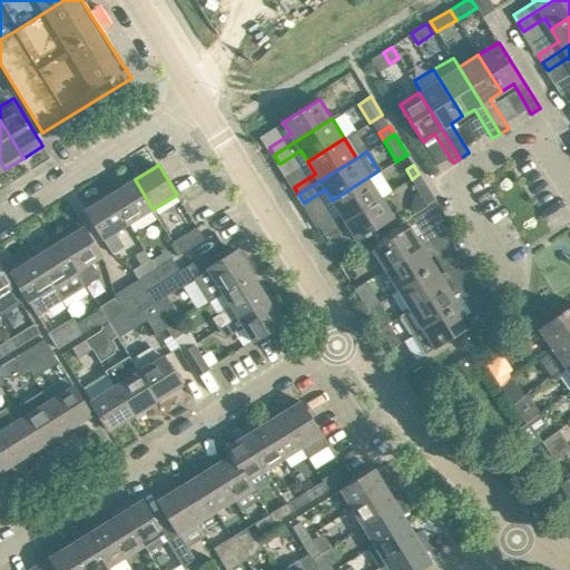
[(381,197),(370,179),(381,173),(379,170),(332,200),(340,213),(318,226),(323,234),(381,197)]
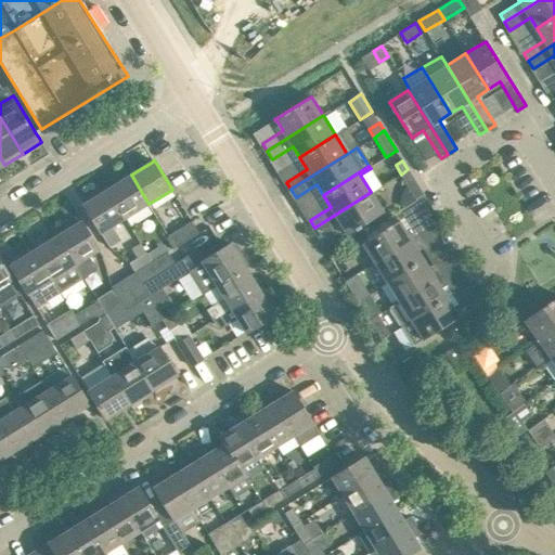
[(416,199),(424,194),(408,169),(401,175),(416,199)]
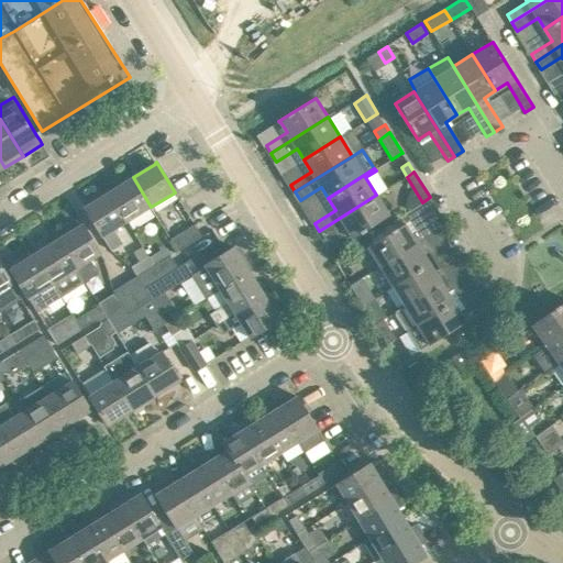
[(128,221),(151,207),(133,177),(109,192),(128,221)]
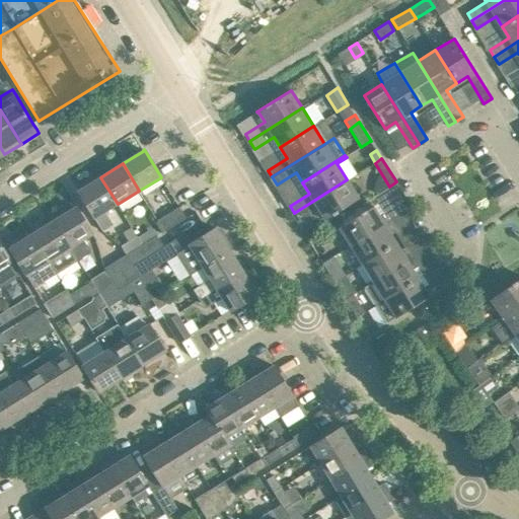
[(105,212),(118,204),(100,177),(79,191),(78,191),(77,191),(94,218),(102,231),(114,224),(105,212)]
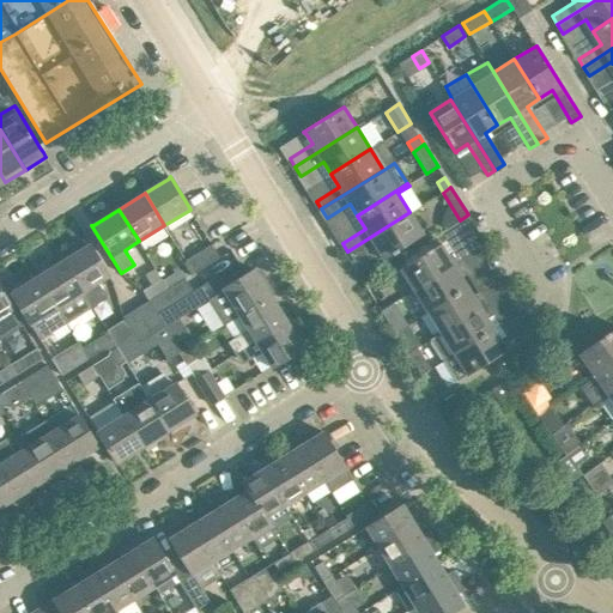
[(410,212),(347,252),(353,261),(376,247),(383,259),(382,259),(383,260),(424,235),(410,212)]
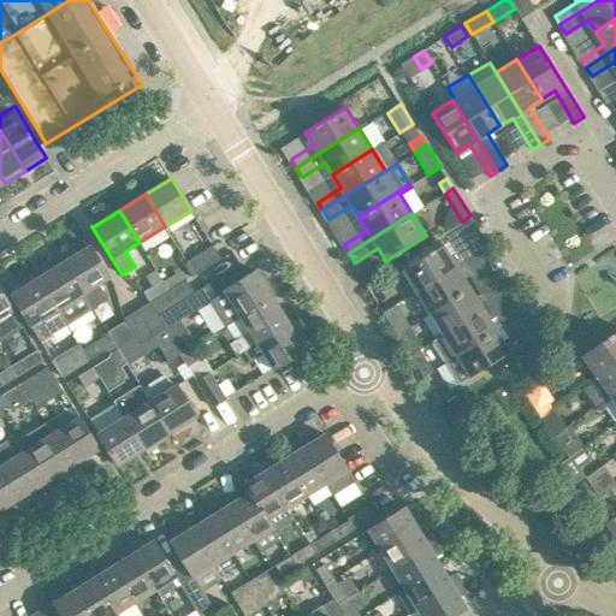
[(416,292),(489,246),(484,237),(450,259),(443,247),(444,246),(443,244),(402,271),(416,292)]
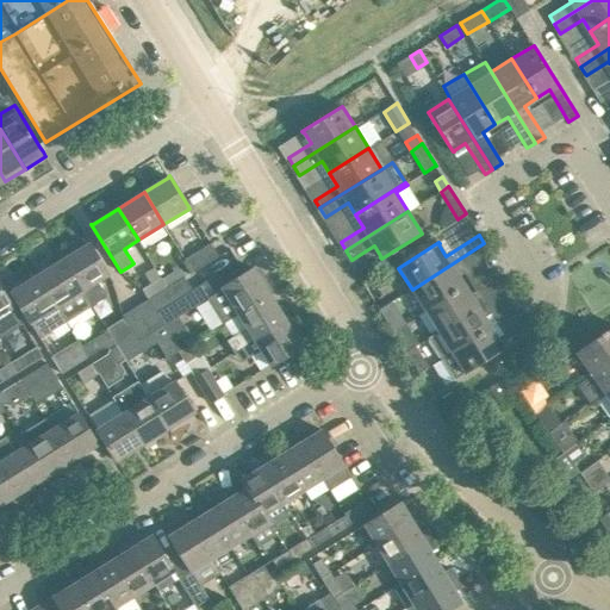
[(109,275),(88,243),(86,244),(83,241),(69,249),(73,254),(63,260),(82,291),(92,306),(107,296),(99,280),(107,275),(109,275)]
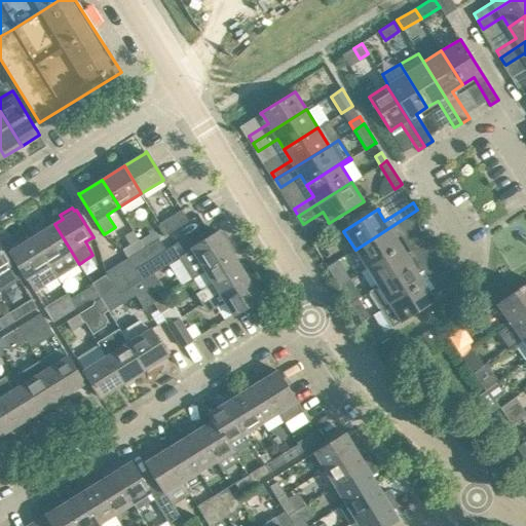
[(167,236),(190,222),(182,210),(159,225),(167,236)]
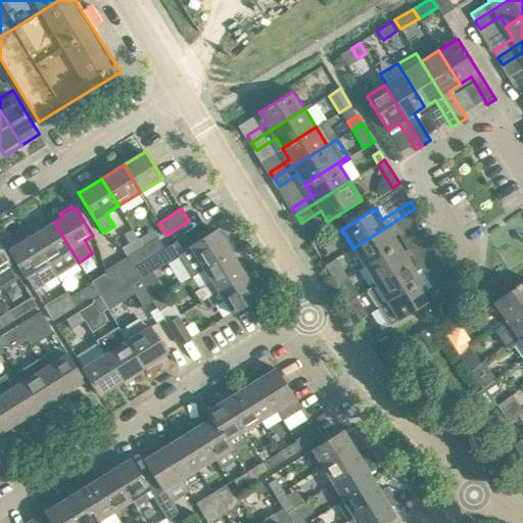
[(391,234),(420,217),(415,208),(353,248),(364,266),(397,244),(391,234)]
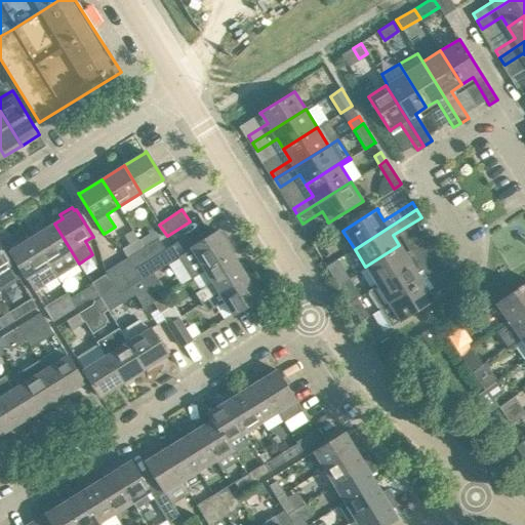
[(79,264),(71,250),(54,224),(32,237),(48,265),(56,277),(79,264)]
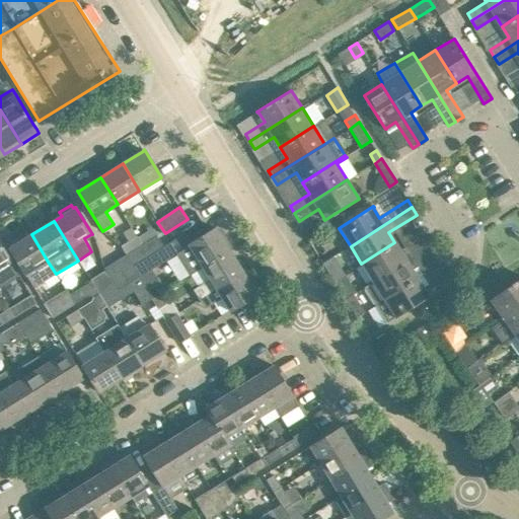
[(222,237),(216,229),(217,229),(216,228),(189,245),(177,252),(191,275),(229,250),(229,249),(232,247),(225,235),(222,237)]
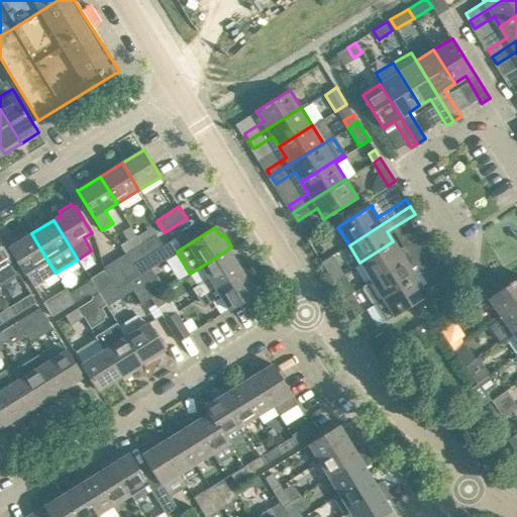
[(56,273),(47,261),(31,233),(10,246),(9,246),(26,274),(34,287),(56,273)]
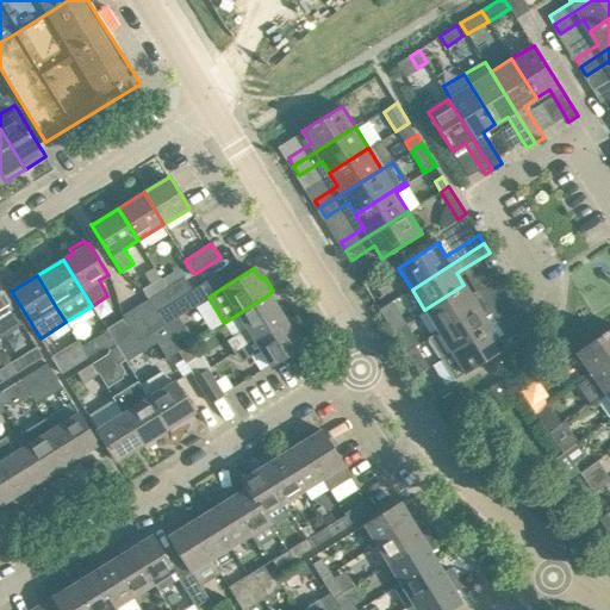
[(151,282),(142,288),(148,299),(168,287),(162,278),(161,277),(151,282)]
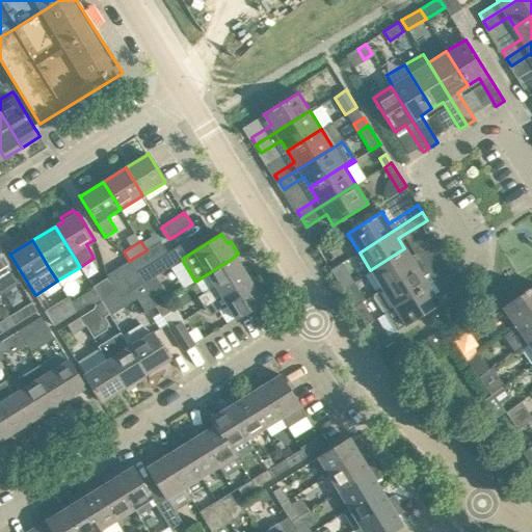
[(147,250),(129,261),(130,262),(136,273),(169,255),(161,241),(147,250)]
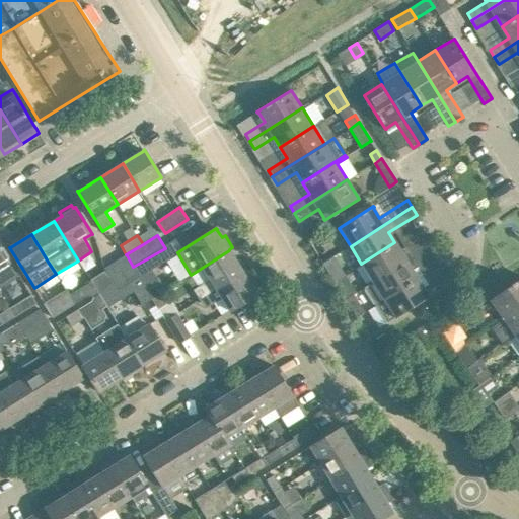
[(373,282),(435,243),(430,235),(401,253),(394,242),(361,264),(373,282)]
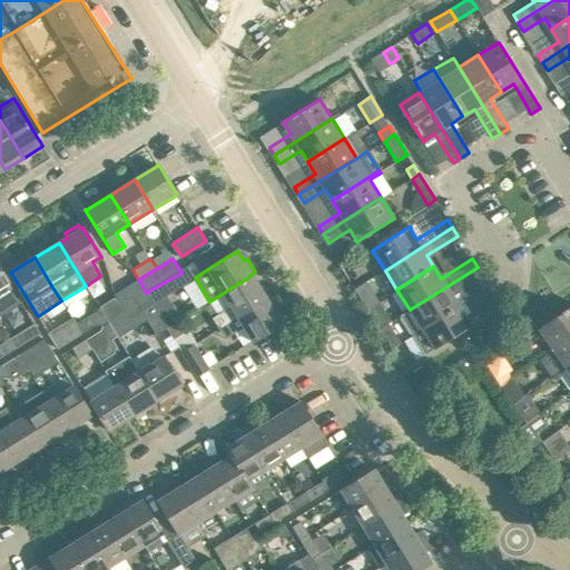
[(0,314),(21,302),(0,267),(0,314)]
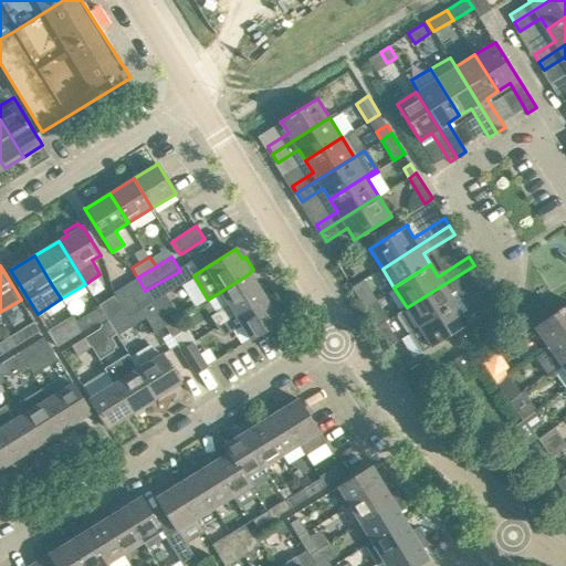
[(419,327),(456,304),(448,293),(479,273),(474,265),(407,307),(397,314),(409,333),(419,327)]
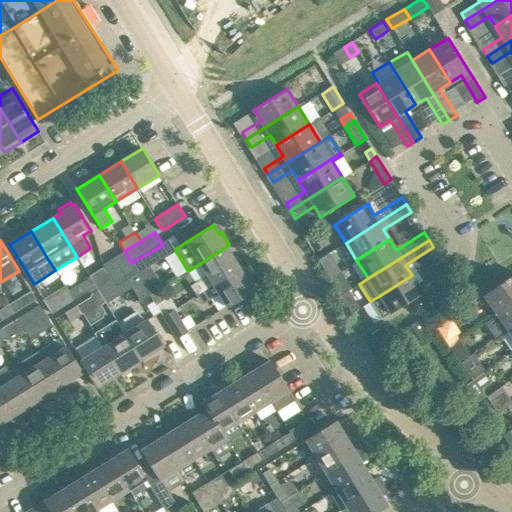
[(163,245),(131,263),(138,274),(167,256),(169,255),(163,245)]
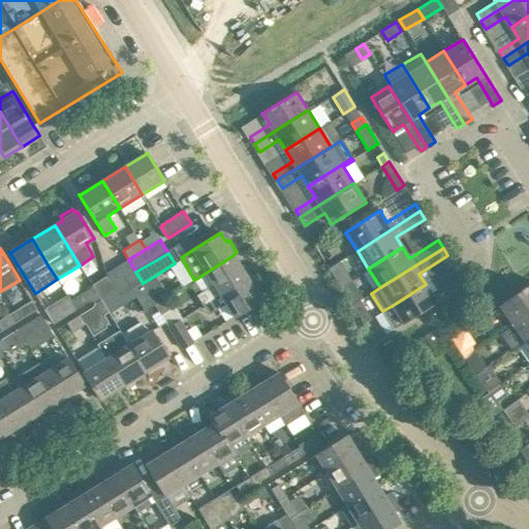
[(203,305),(248,277),(234,255),(194,280),(201,291),(196,294),(203,305)]
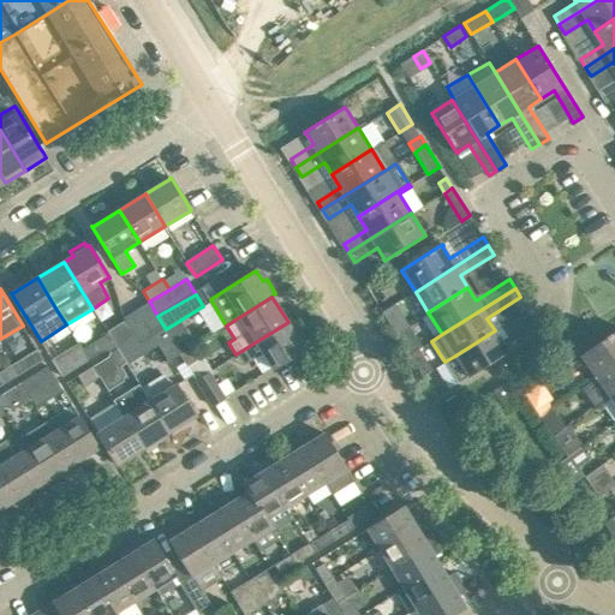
[(124,320),(107,330),(108,333),(117,346),(135,336),(141,346),(154,336),(166,329),(157,316),(150,303),(149,302),(137,309),(123,317),(124,320)]
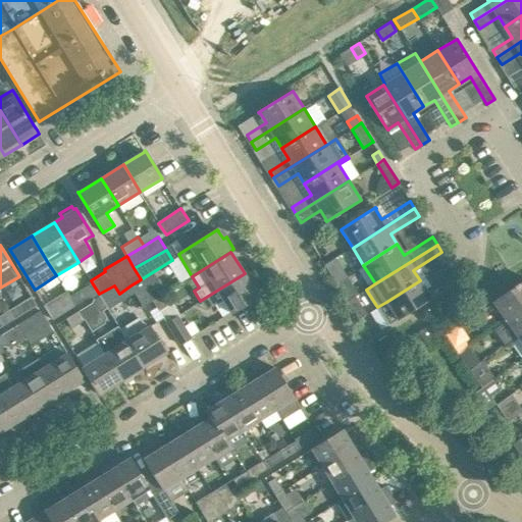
[(335,258),(324,265),(335,282),(347,275),(335,258)]
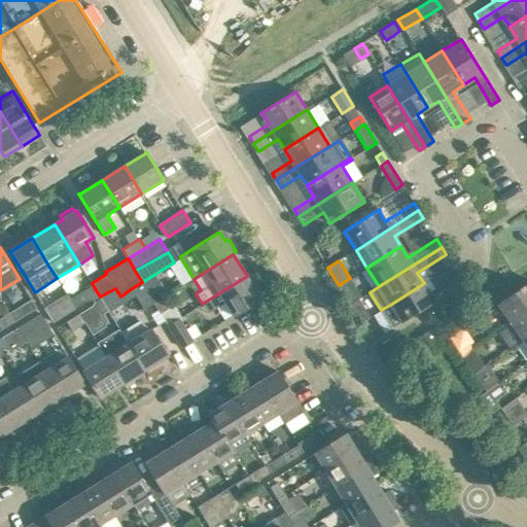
[(247,276),(208,301),(213,310),(225,302),(234,315),(233,315),(234,316),(261,299),(265,296),(256,284),(253,286),(247,276)]
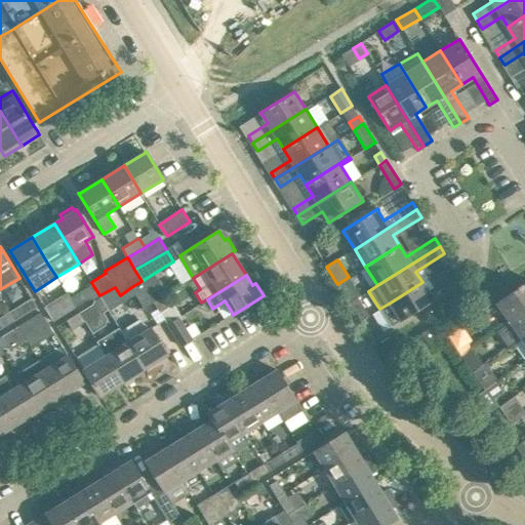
[(389,304),(400,322),(462,282),(457,275),(429,292),(422,282),(389,304)]
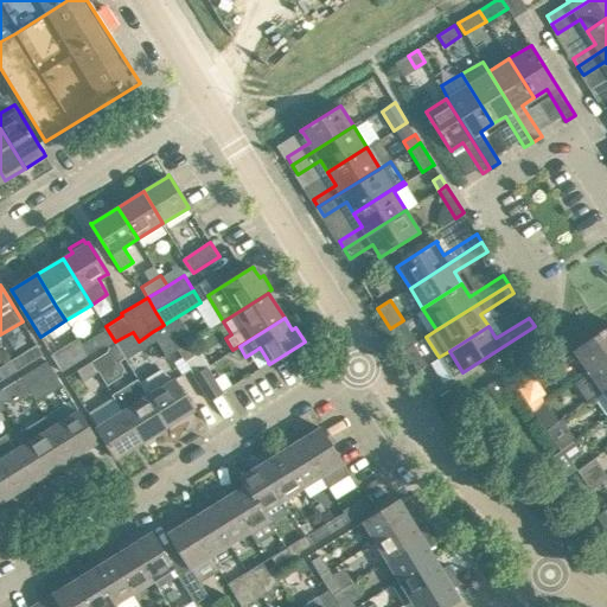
[(588,371),(606,357),(606,326),(574,351),(588,371)]
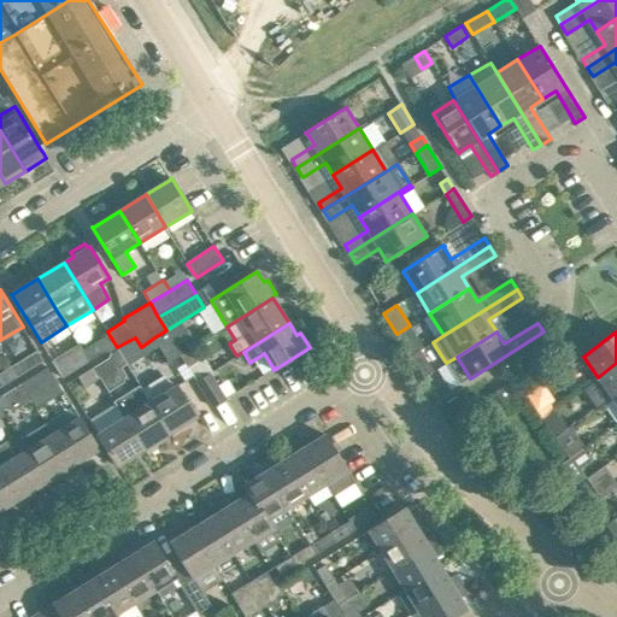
[(111,352),(117,347),(109,334),(83,350),(78,342),(77,344),(88,362),(104,352),(111,352)]
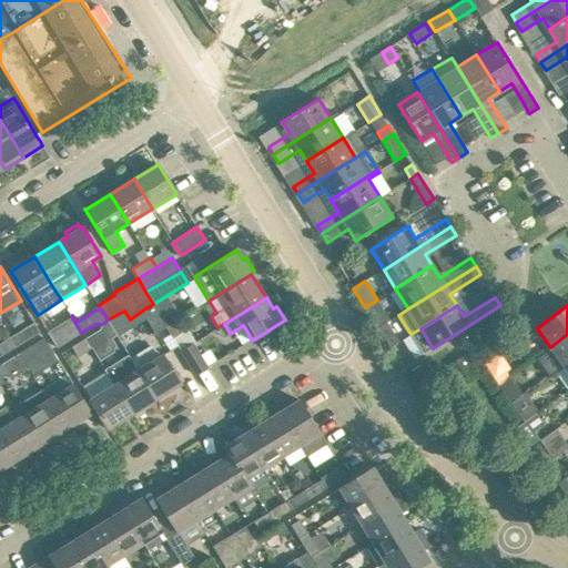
[(91,348),(117,333),(108,320),(102,324),(100,330),(85,338),(91,348)]
